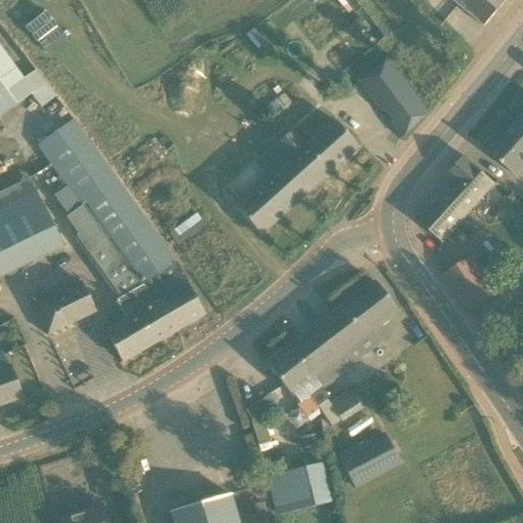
[(312,0),(291,16),(317,48),(358,14),(347,0),(312,0)]
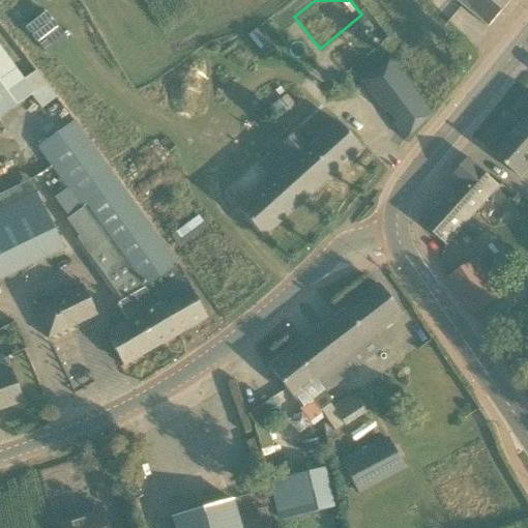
[(459,0),(491,26),(510,0),(459,0)]
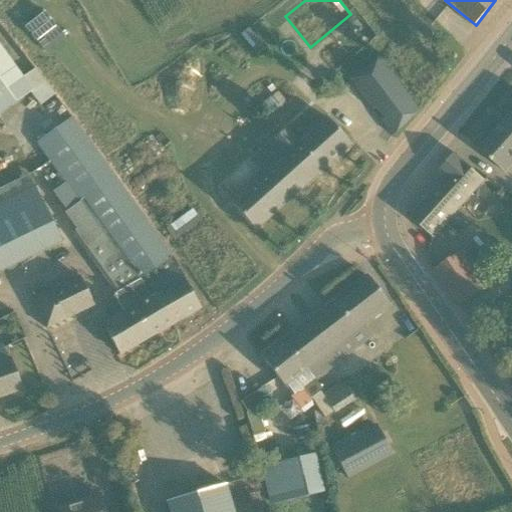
[(347,21),(353,29),(359,24),(353,16),(347,21)]
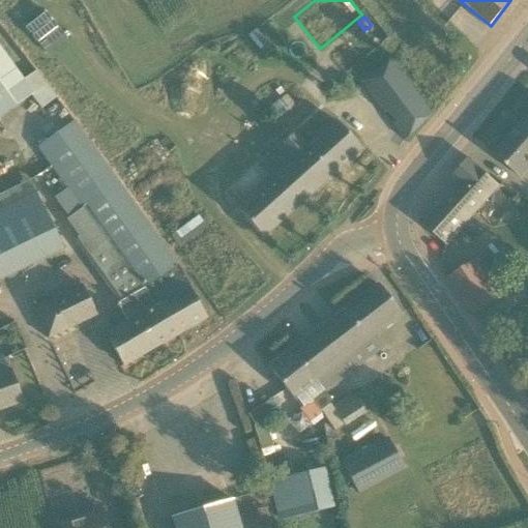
[(38,70),(26,79),(0,42),(0,117),(34,93),(44,107),(57,97),(38,70)]
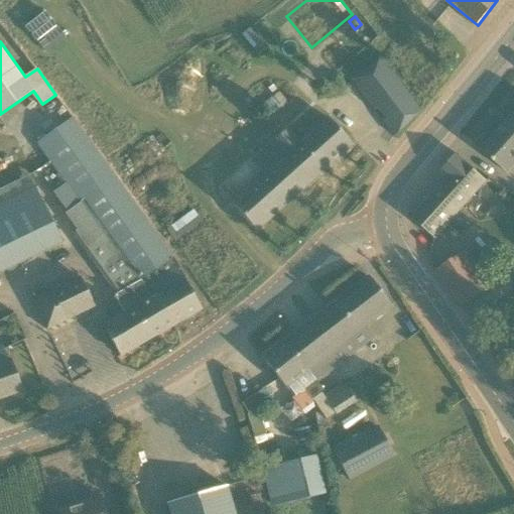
[(383,120),(395,135),(421,109),(380,54),(350,79),(375,111),(378,108),(386,117),(383,120)]
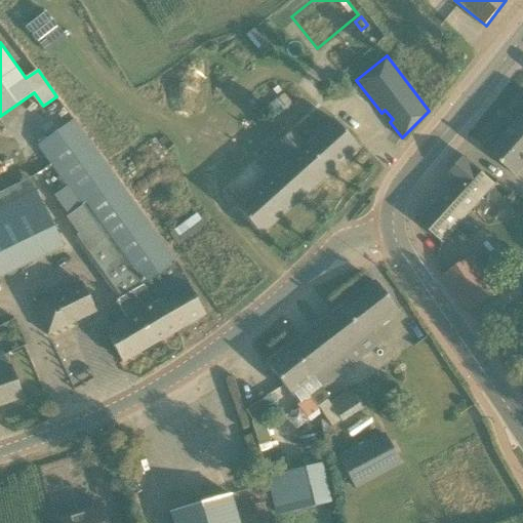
[(522,115),(491,152),(507,165),(519,176),(522,172),(522,115)]
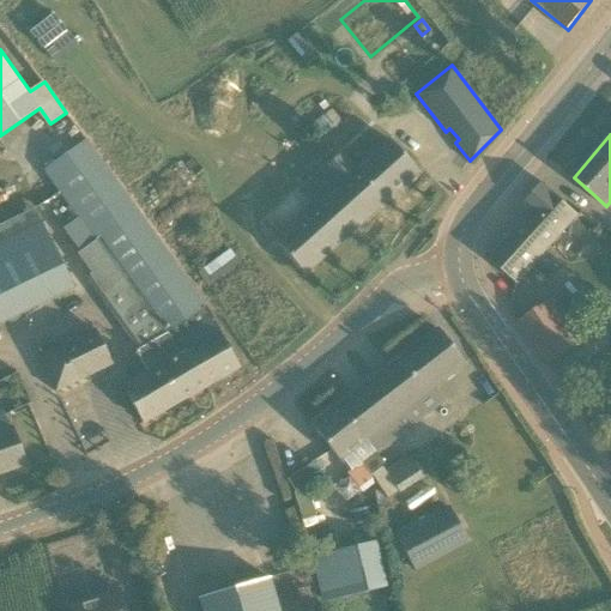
[(149,373),(125,386),(145,422),(240,367),(206,308),(207,307),(88,138),(46,169),(114,264),(106,270),(119,289),(108,297),(141,348),(138,351),(149,373)]
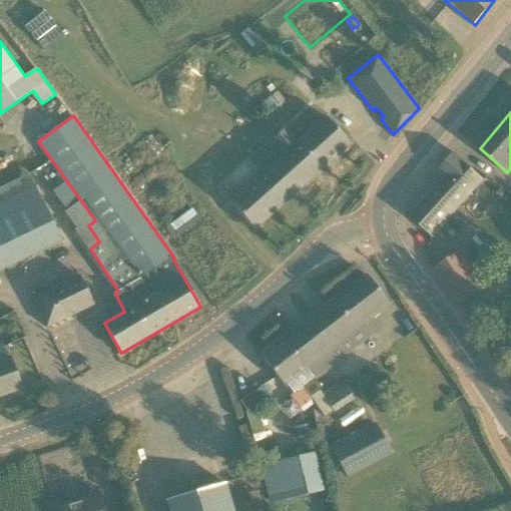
[(284,151),(230,199),(257,228),(351,143),(338,128),(326,115),(303,136),(300,138),(288,124),(272,138),(284,151)]
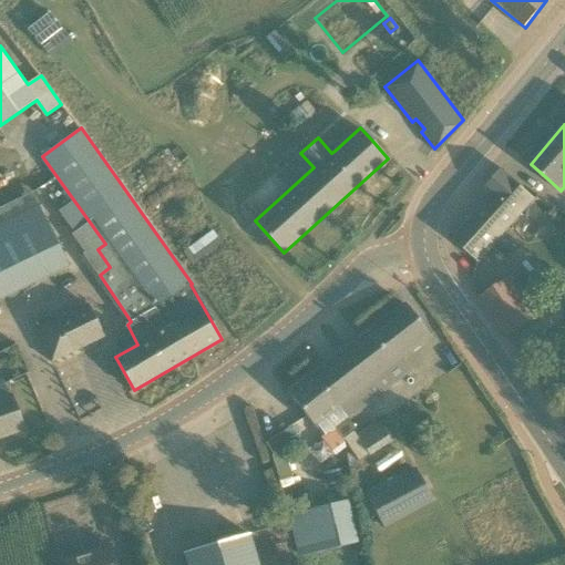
[(454,238),(481,260),(494,245),(507,256),(520,243),(509,232),(538,198),(504,168),(488,187),(495,194),(454,238)]
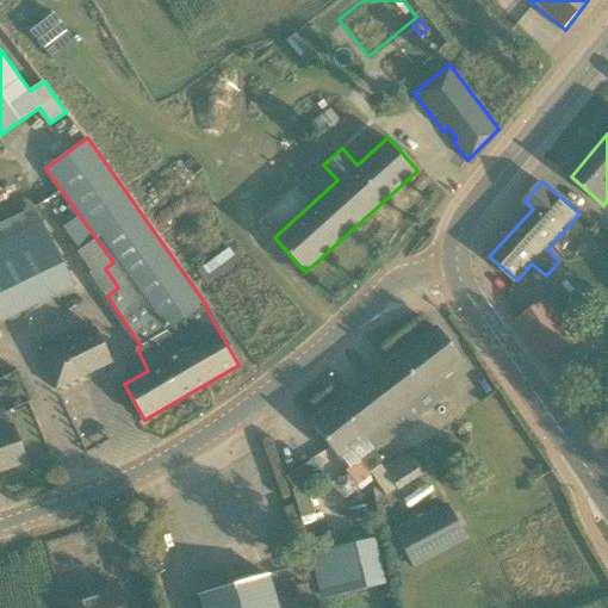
[(0,231),(0,321),(75,286),(39,213),(0,231)]
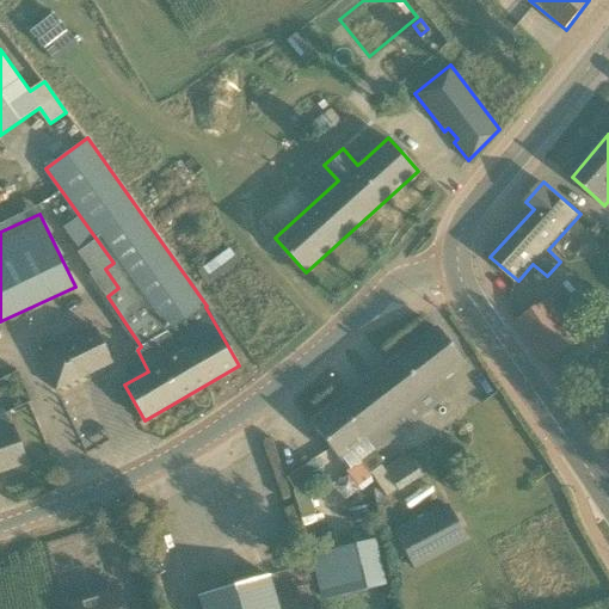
[(521,319),(549,361),(583,338),(554,296),(521,319)]
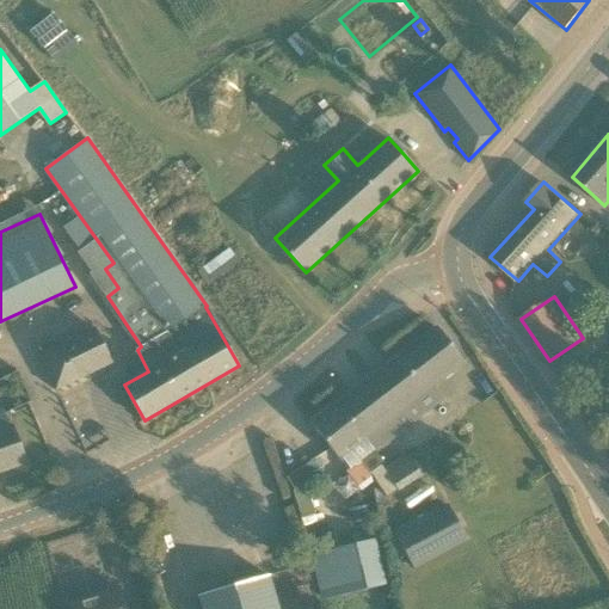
[(362,460),(370,473),(386,462),(377,450),(443,399),(434,386),(465,361),(438,326),(313,423),(340,460),(367,440),(375,450),(362,460)]
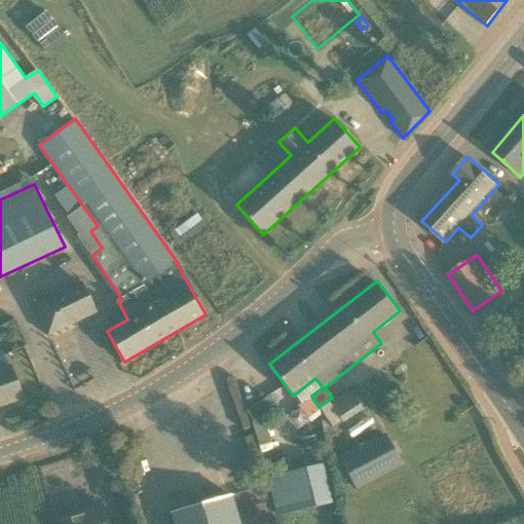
[(34,305),(48,335),(49,336),(98,312),(83,282),(34,305)]
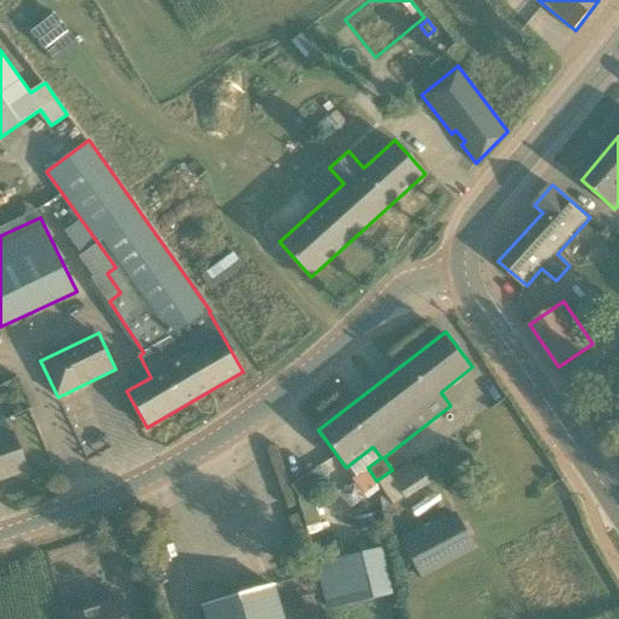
[(0,480),(28,470),(15,431),(11,432),(5,416),(0,418),(0,480)]
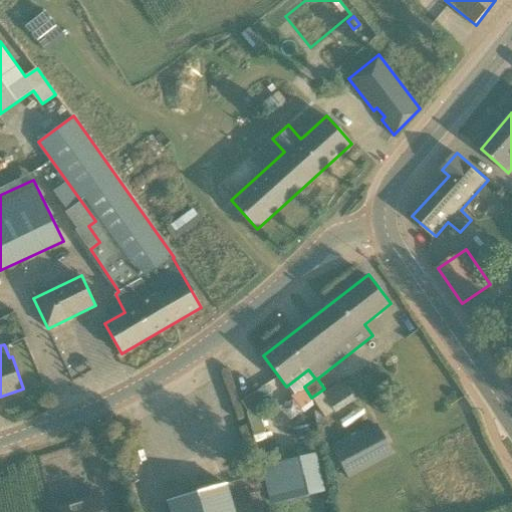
[(324,394),(336,412),(356,399),(343,380),(324,394)]
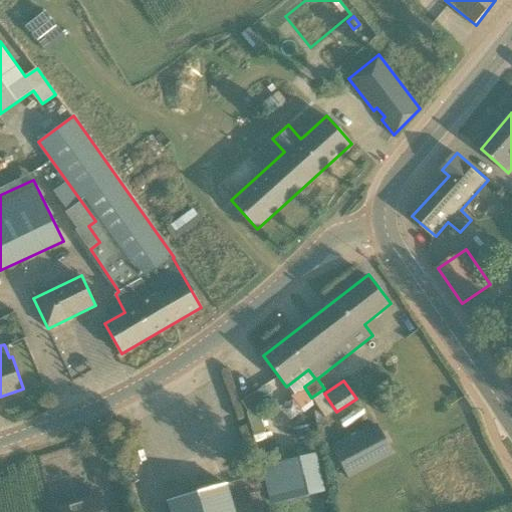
[(247,412),(256,444),(264,441),(262,432),(265,431),(257,405),(268,398),(262,388),(242,401),(248,411),(247,412)]
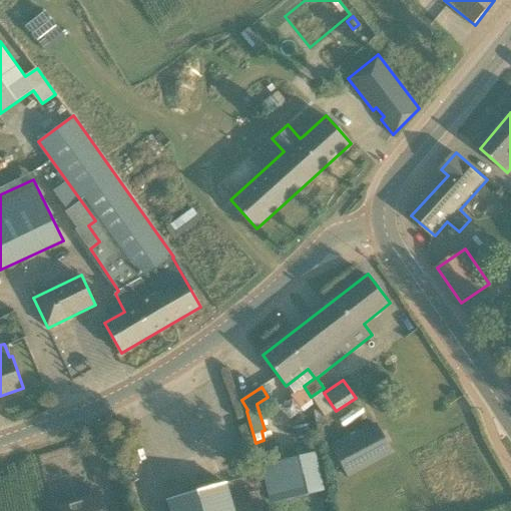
[(333,445),(349,476),(393,453),(377,422),(333,445)]
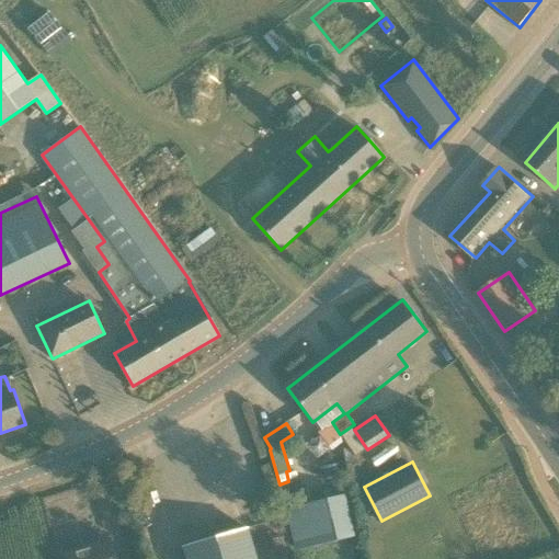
[(257,558),(248,527),(183,546),(186,558),(257,558)]
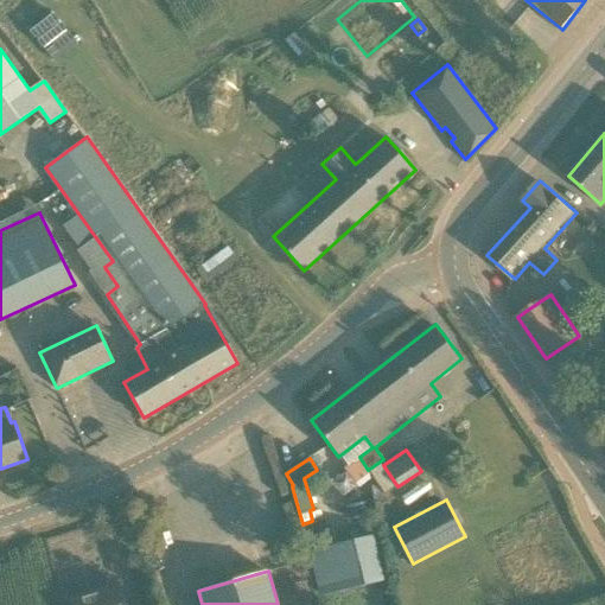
[(126,604),(120,585),(72,599),(74,604),(126,604)]
